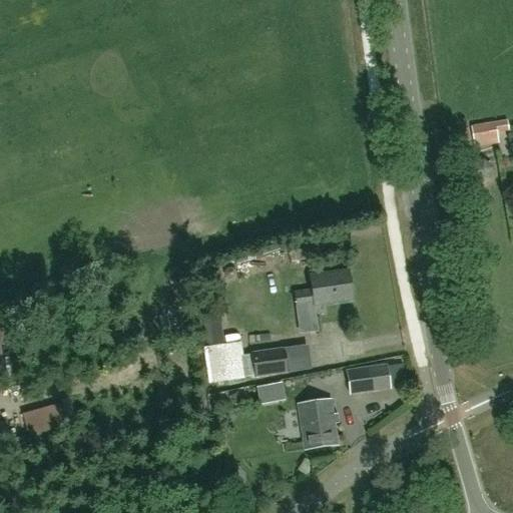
[(473,125),(474,137),(500,135),(500,123),(473,125)]
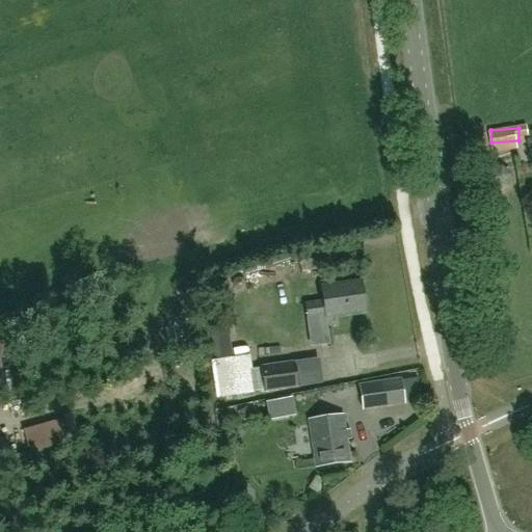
[(306,304),(308,319),(325,316),(325,317),(364,312),(360,283),(321,288),(323,302),(306,304)]
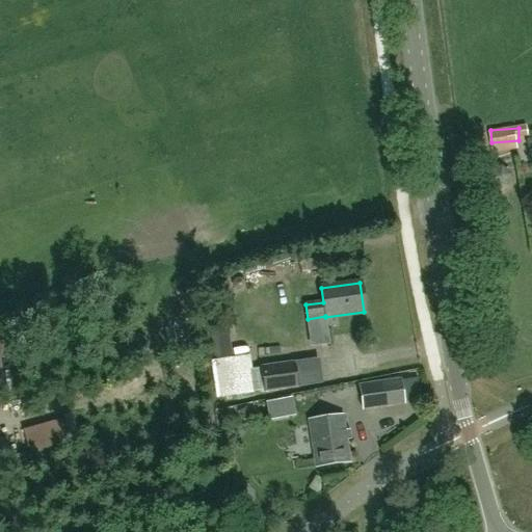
[(329,344),(325,317),(325,316),(308,319),(306,319),(310,347),(329,344)]
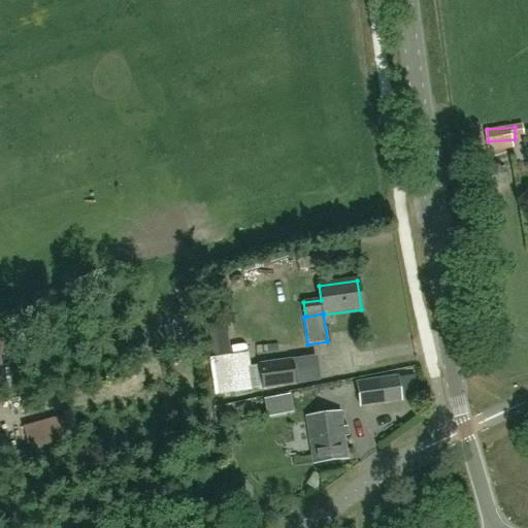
[(229,355),(225,327),(210,329),(213,357),(229,355)]
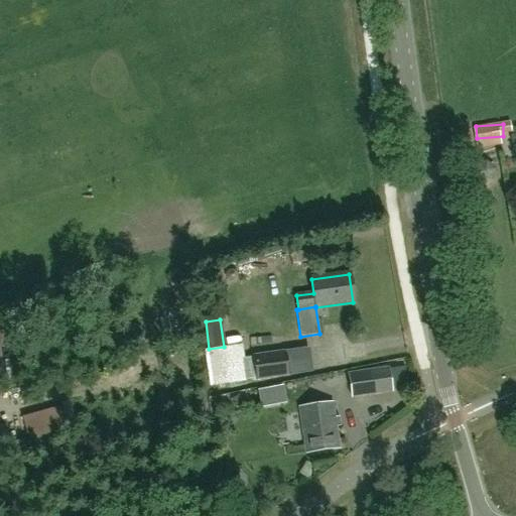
[(242,359),(240,345),(205,350),(209,387),(289,377),(285,352),(242,359)]
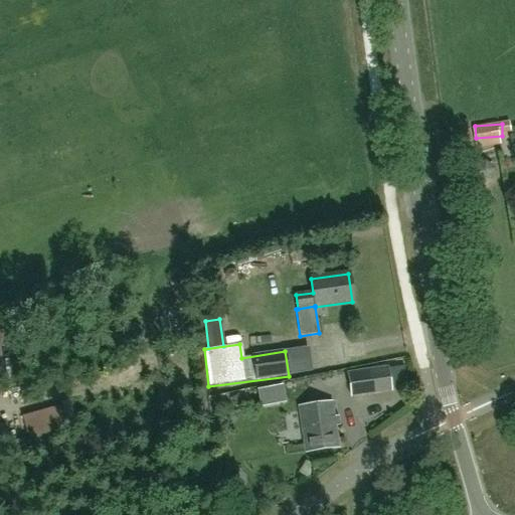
[(309,348),(285,351),(289,376),(312,372),(309,348)]
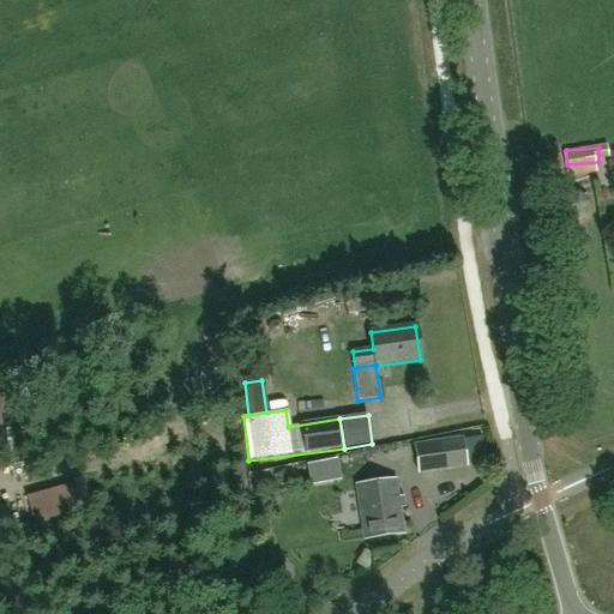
[(415,445),(419,471),(464,465),(461,440),(415,445)]
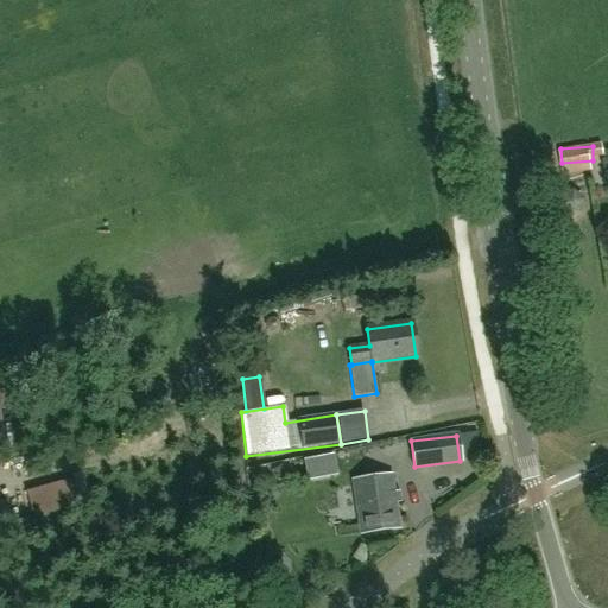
[(335,455),(304,460),(308,481),(339,476),(335,455)]
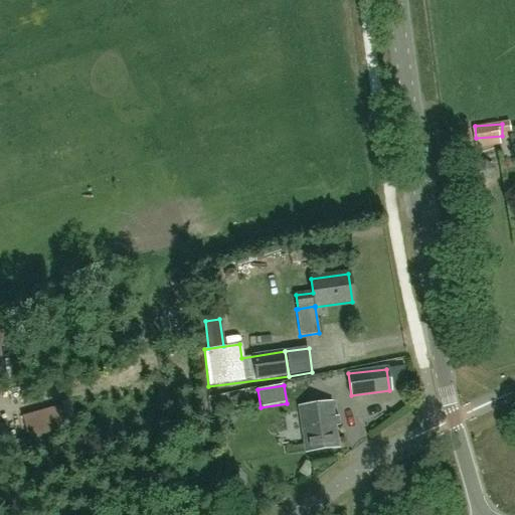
[(372,424),(396,410),(388,396),(364,410),(372,424)]
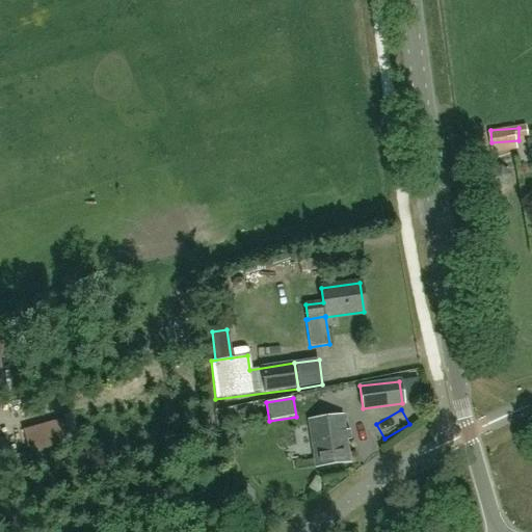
[(343,416),(308,421),(315,468),(350,462),(343,416)]
